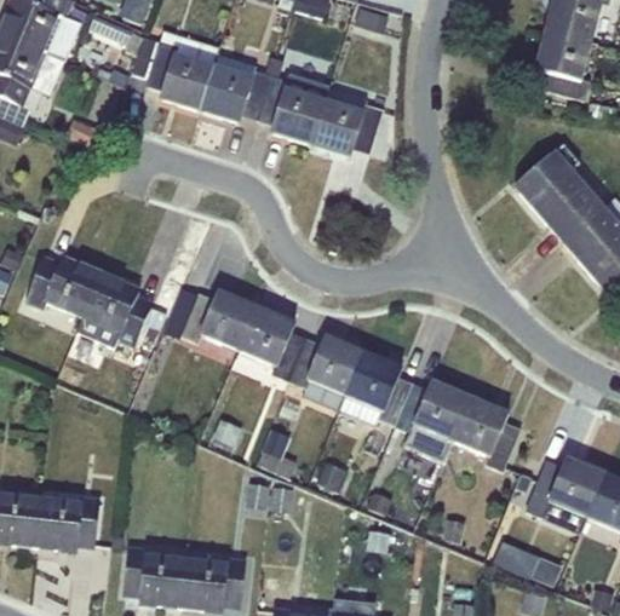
[(24,0),(24,1),(22,0),(12,0),(0,29),(0,33),(65,61),(82,24),(67,17),(74,1),(70,0),(24,0)]
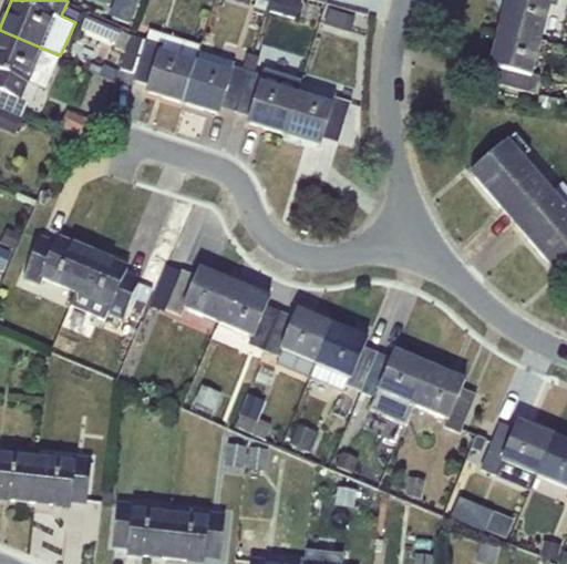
[(114,0),(110,13),(130,21),(137,0),(114,0)]
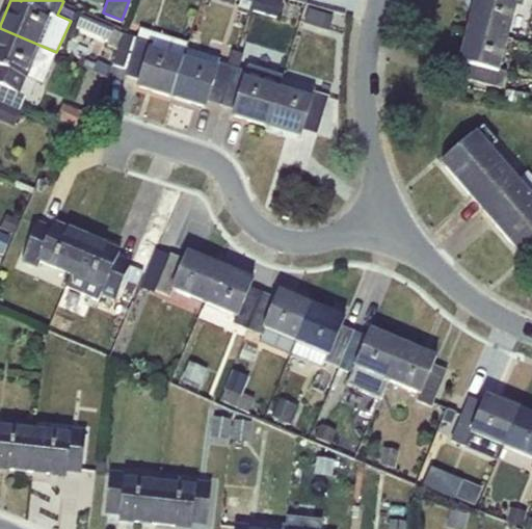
[(253,0),(250,8),(277,17),(283,0),(253,0)]
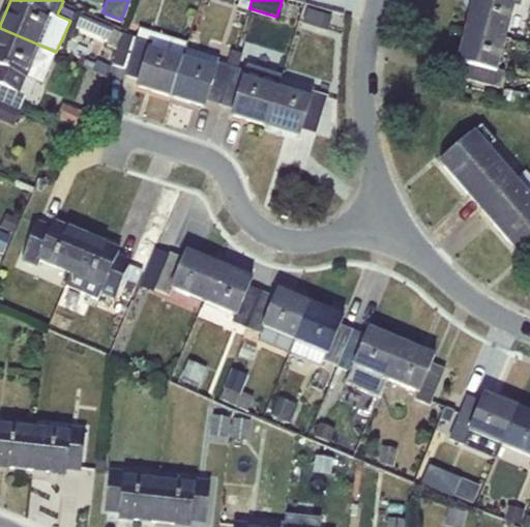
[(473,0),(468,23),(467,23),(467,25),(507,35),(516,3),(521,4),(522,0),(473,0)]
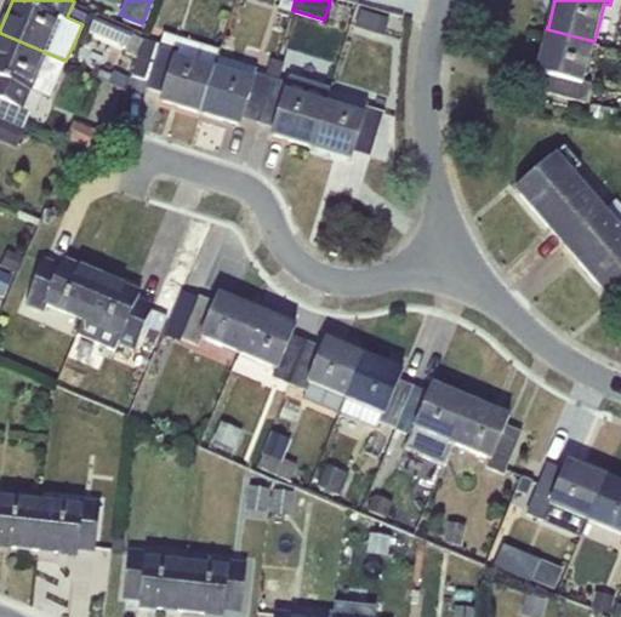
[(391,16),(362,6),(355,23),(383,34),(391,16)]
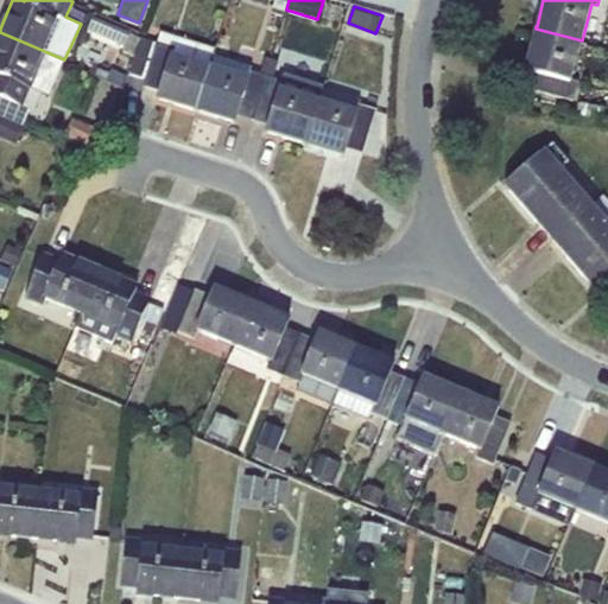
[(93,14),(87,27),(125,43),(131,30),(93,14)]
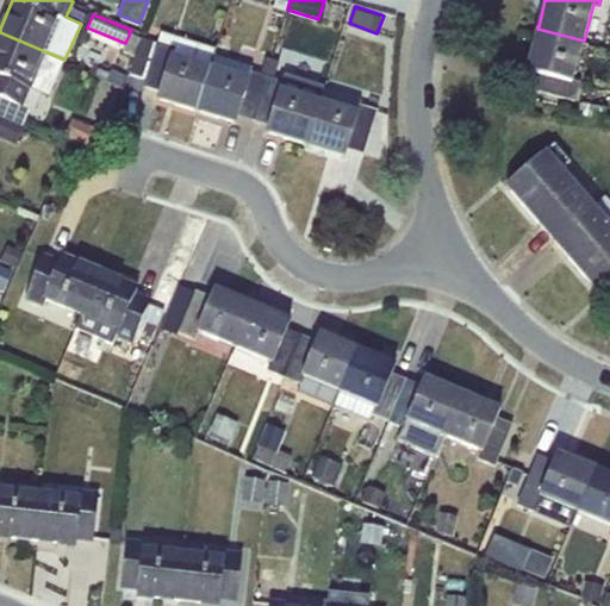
[(217,45),(162,29),(159,41),(144,37),(132,73),(145,77),(144,83),(160,88),(157,97),(160,98),(161,98),(194,107),(194,108),(197,108),(215,52),(217,45)]
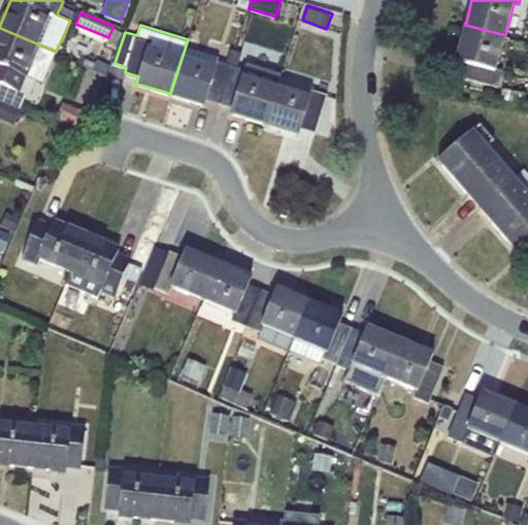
[(505,35),(465,25),(464,28),(465,28),(457,58),(457,57),(456,60),(463,62),(460,75),(498,86),(502,69),(497,68),(505,35)]
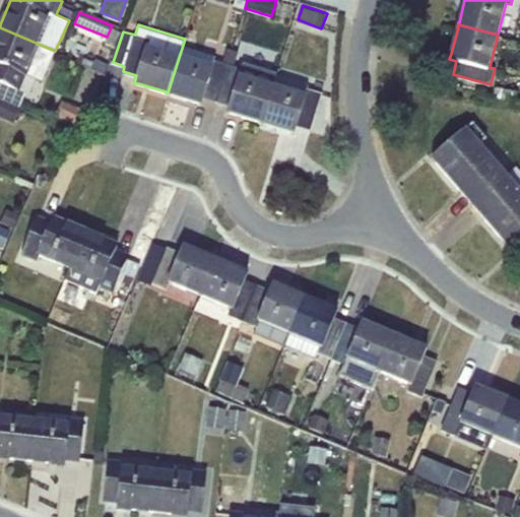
[(55,51),(0,27),(0,98),(19,107),(26,91),(29,92),(36,77),(42,79),(55,51)]
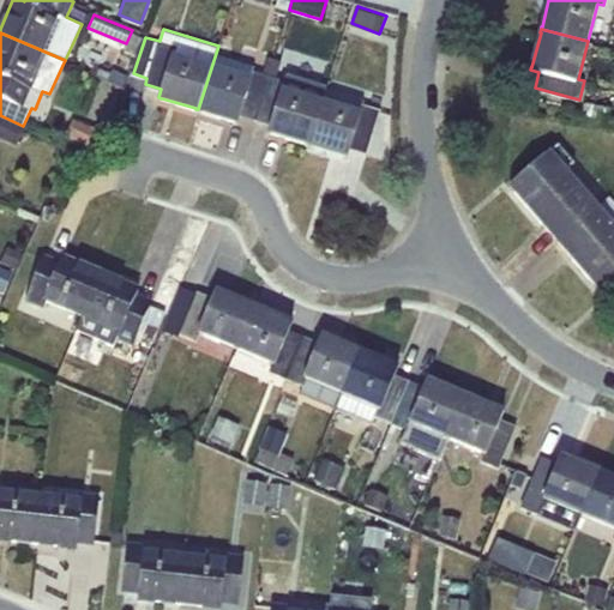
[(254,65),(216,53),(198,109),(200,110),(202,110),(235,120),(235,121),(238,122),(240,114),(256,118),(269,74),(253,70),(254,65)]
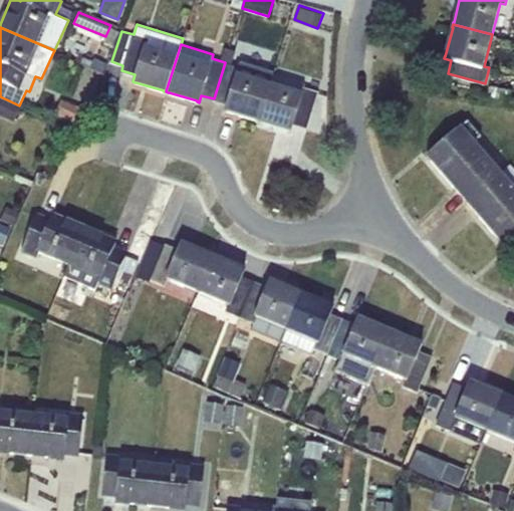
[(225,62),(214,98),(227,102),(224,109),(227,110),(255,119),(257,120),(272,71),(242,62),(240,67),(225,62)]
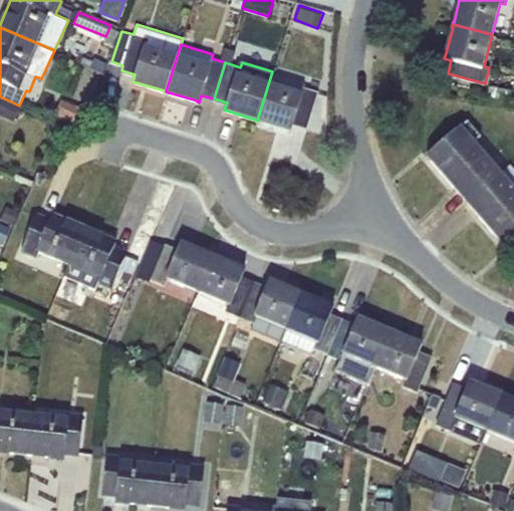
[(305,82),(272,71),(257,120),(260,120),(288,130),(290,131),(293,123),(306,128),(317,91),(303,87),(305,82)]
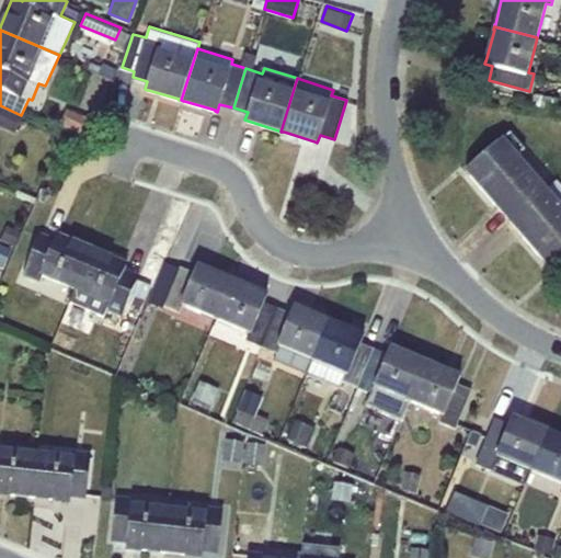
[(0,125),(15,132),(22,116),(21,115),(0,106),(0,125)]
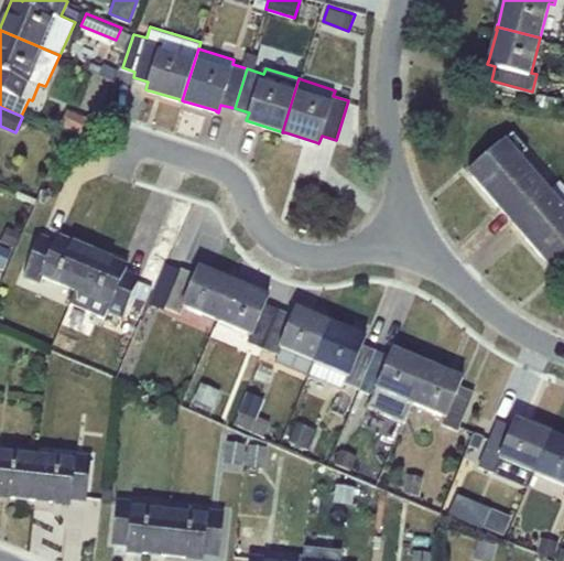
[(100,120),(67,107),(61,122),(80,132),(77,140),(89,146),(100,120)]
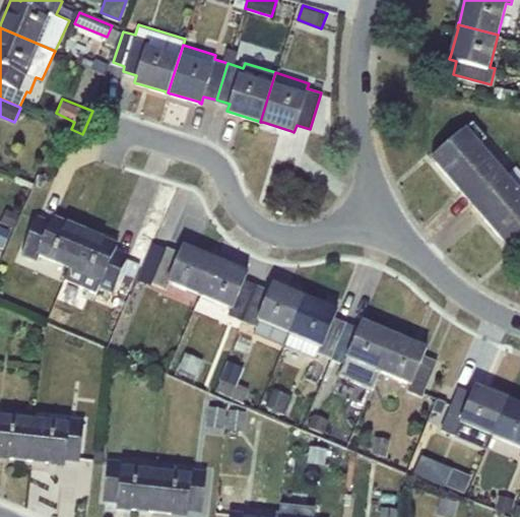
[(472,122),(432,156),(435,160),(436,160),(470,201),(471,202),(506,173),(480,142),(486,136),(472,122)]
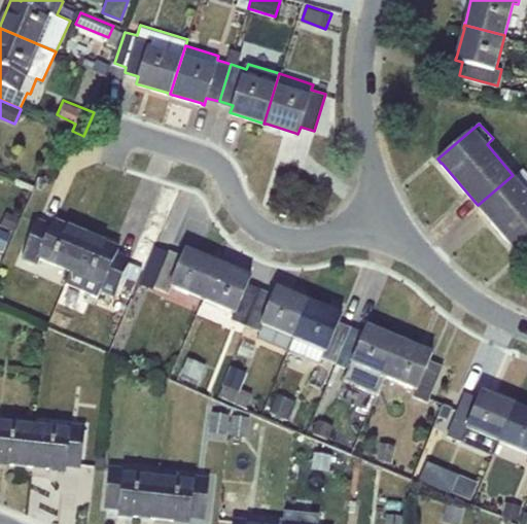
[(526,190),(513,175),(478,205),(479,207),(479,206),(515,247),(514,248),(518,252),(526,243),(526,190)]
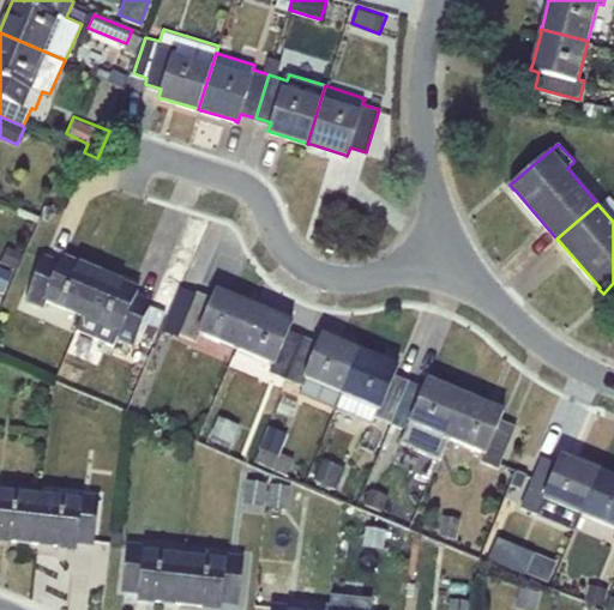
[(59,263),(43,255),(25,300),(43,308),(46,302),(80,316),(101,272),(62,255),(59,263)]
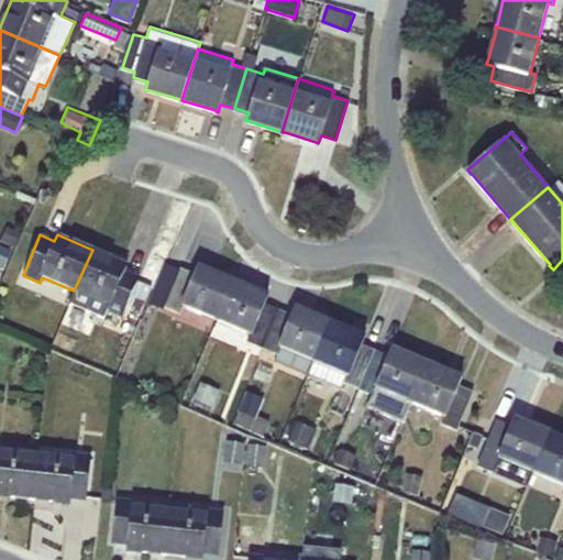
[(12,248),(0,242),(0,264),(4,266),(12,248)]
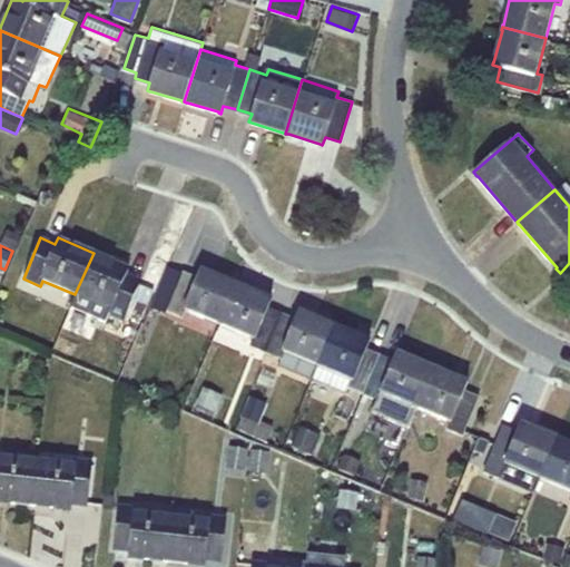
[(128,267),(94,253),(75,294),(69,305),(106,320),(109,314),(123,321),(124,320),(138,284),(140,280),(126,274),(128,267)]
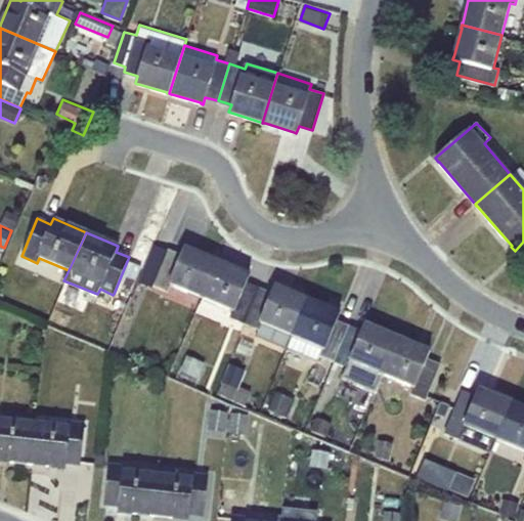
[(153,284),(168,248),(154,243),(142,267),(137,279),(149,285),(150,283),(153,284)]
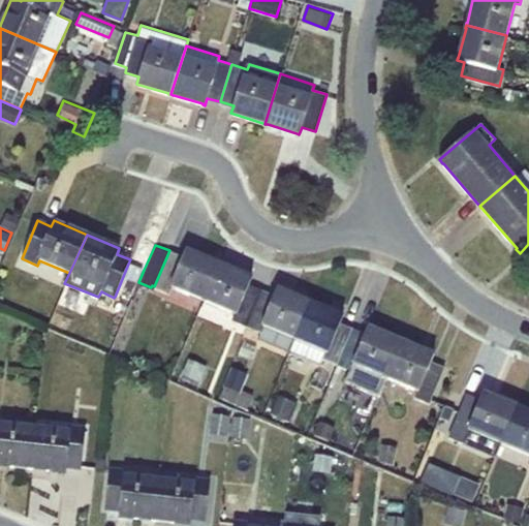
[(183,255),(169,250),(154,286),(169,294),(173,286),(204,300),(218,263),(216,261),(188,250),(188,249),(186,248),(183,255)]
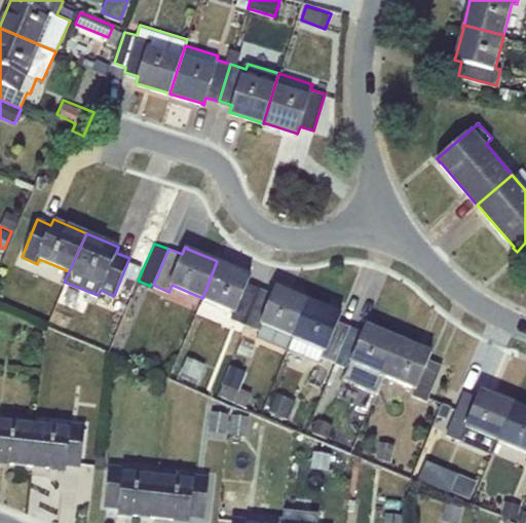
[(220,262),(217,261),(202,298),(233,311),(230,318),(245,324),(260,288),(247,282),(250,274),(248,273),(248,274),(220,262)]
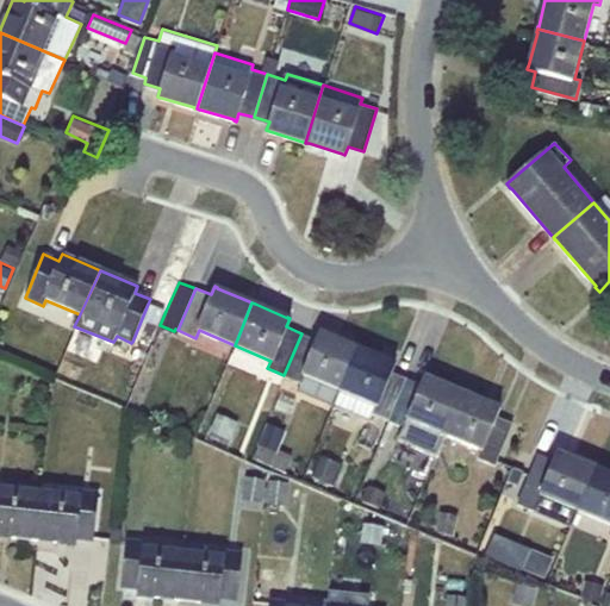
[(160,325),(166,311),(148,304),(132,342),(149,349),(160,325)]
